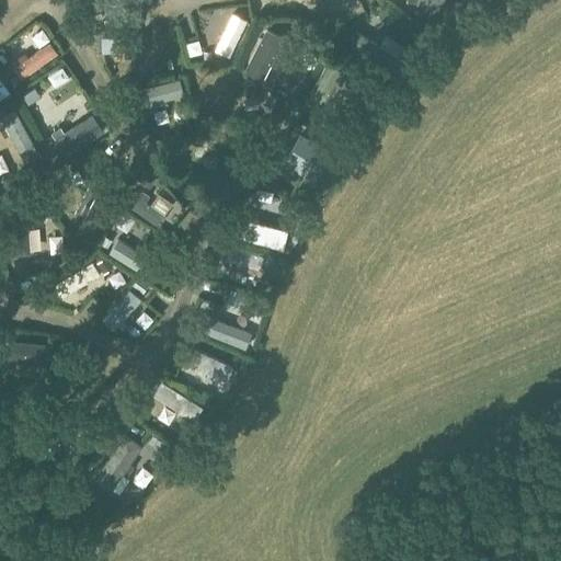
[(122,3),(124,3),(123,0),(83,0),(83,2),(86,3),(103,3),(109,3),(109,12),(121,12),(122,3)]
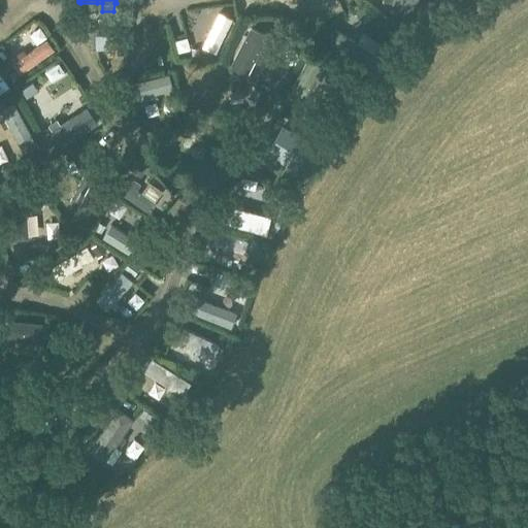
[(15,19),(36,45),(46,37),(27,10),(15,19)]
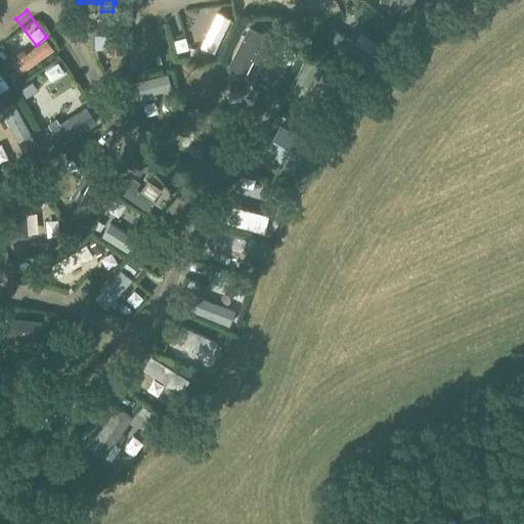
[(218,12),(201,46),(214,52),(230,18),(218,12)]
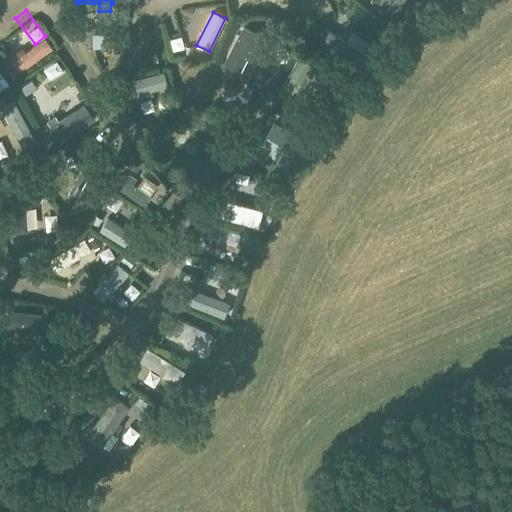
[(252,47),(260,32),(243,23),(224,60),(241,69),(247,57),(252,59),(257,49),(252,47)]
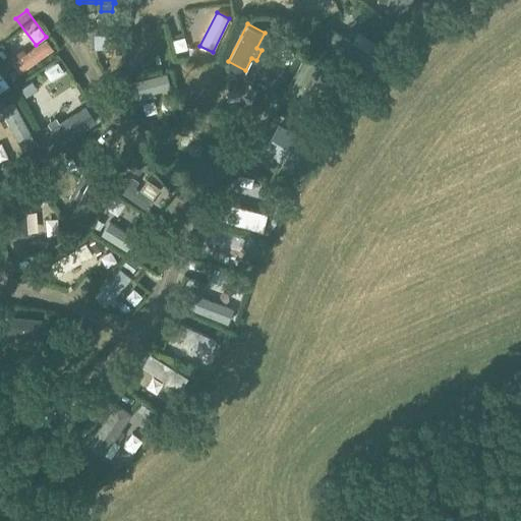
[(366,68),(374,55),(331,29),(323,42),(366,68)]
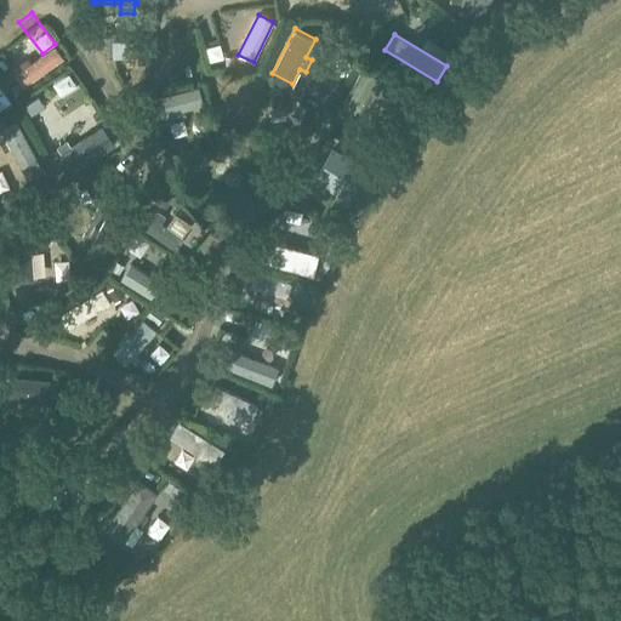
[(114,57),(157,56),(157,39),(113,40),(114,57)]
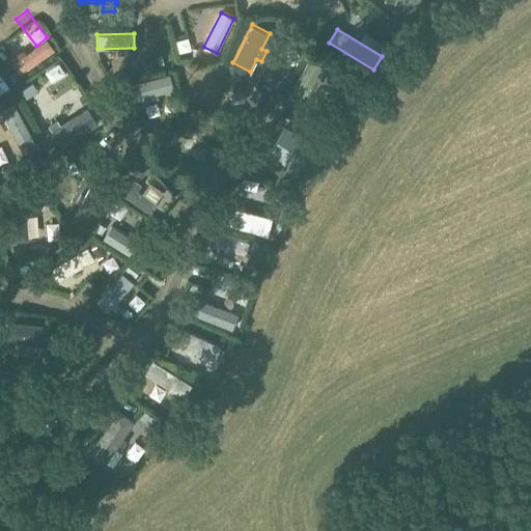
[(47,39),(12,63),(21,74),(54,50),(47,39)]
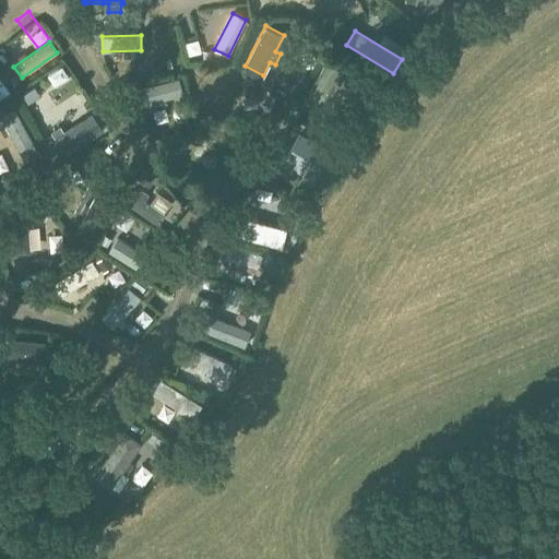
[(226,98),(227,60),(213,59),(211,97),(226,98)]
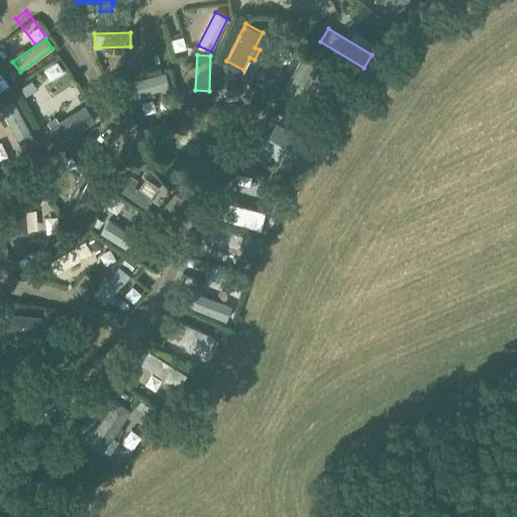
[(283,91),(296,98),(316,62),(303,55),(283,91)]
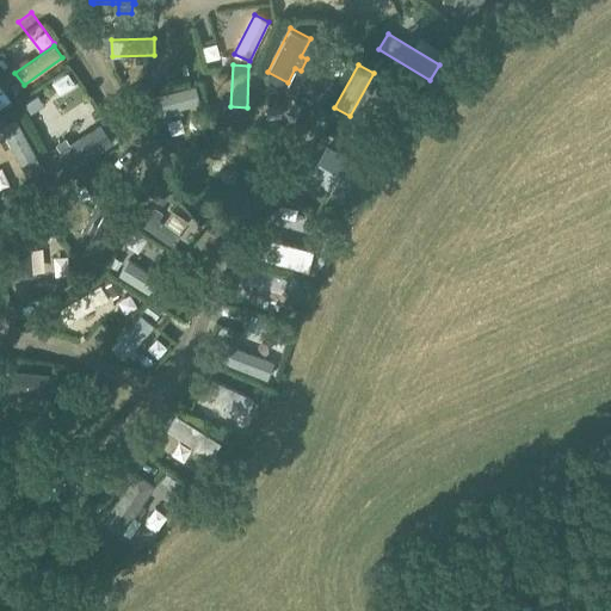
[(17,80),(8,86),(16,96),(24,90),(17,80)]
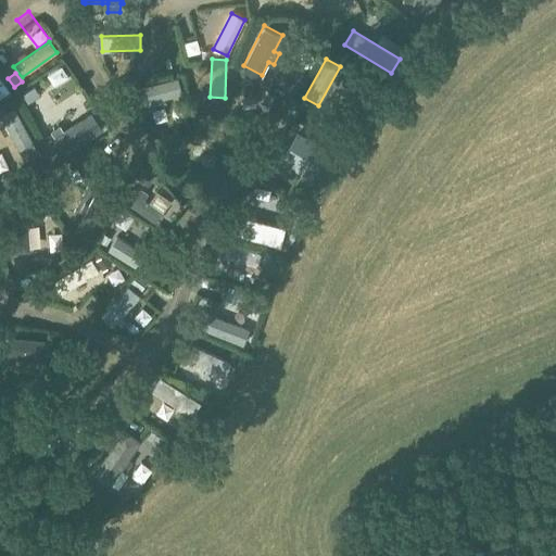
[(0,98),(10,91),(0,78),(0,98)]
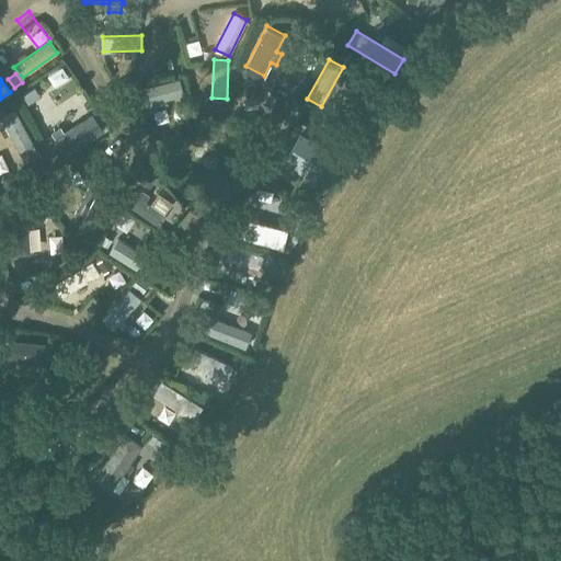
[(184,94),(180,79),(130,92),(135,106),(184,94)]
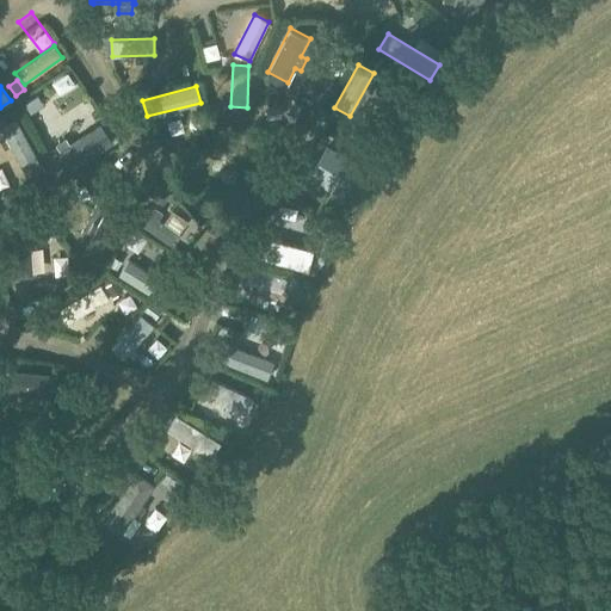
[(37,96),(25,103),(31,111),(42,104),(37,96)]
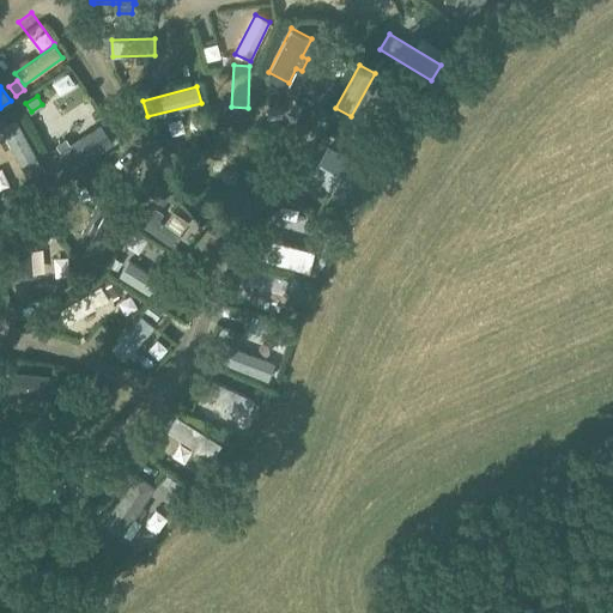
[(281,103),(268,104),(269,116),(283,115),(281,103)]
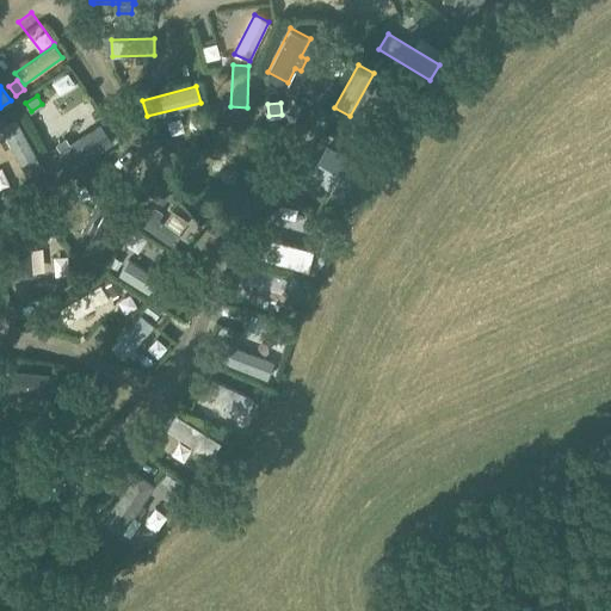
[(28,172),(42,164),(17,118),(2,127),(6,134),(0,137),(6,148),(12,144),(28,172)]
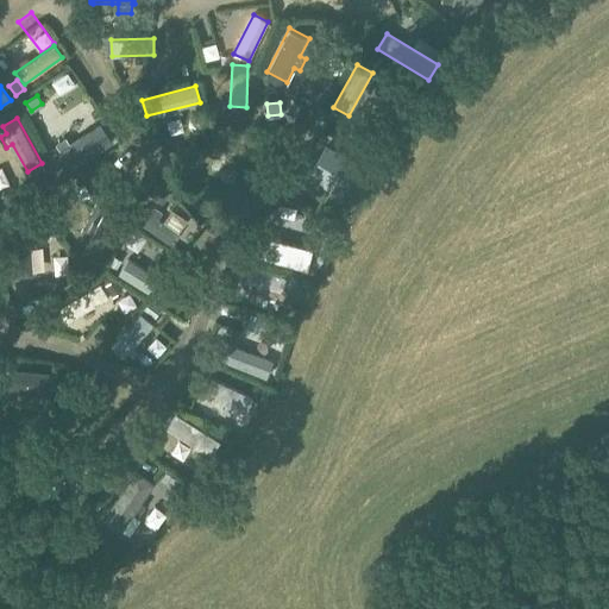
[(225,151),(237,150),(237,137),(256,137),(256,123),(224,123),(225,151)]
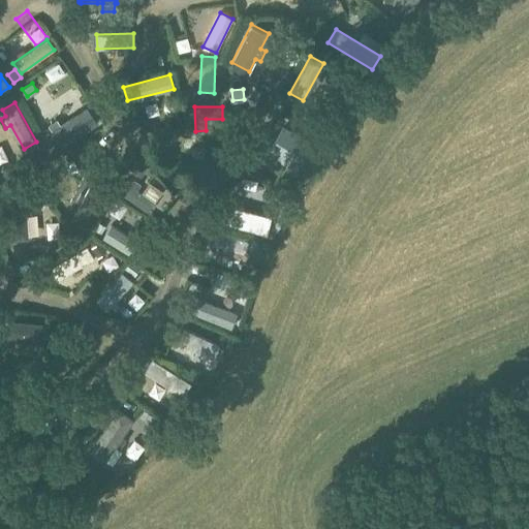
[(55,149),(96,122),(87,107),(45,134),(55,149)]
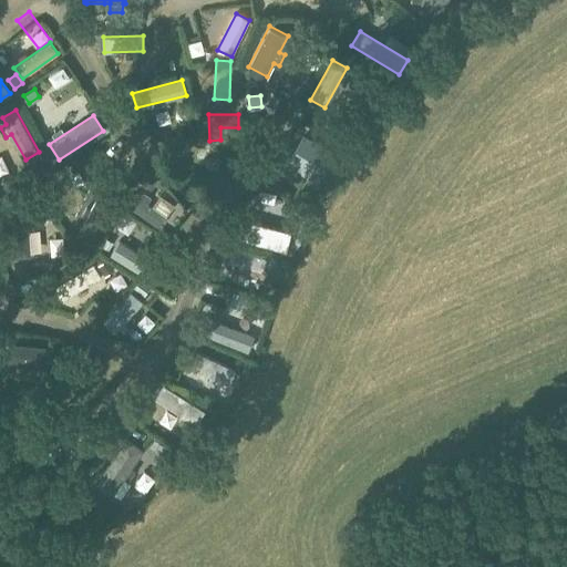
[(370,120),(358,123),(361,132),(373,129),(370,120)]
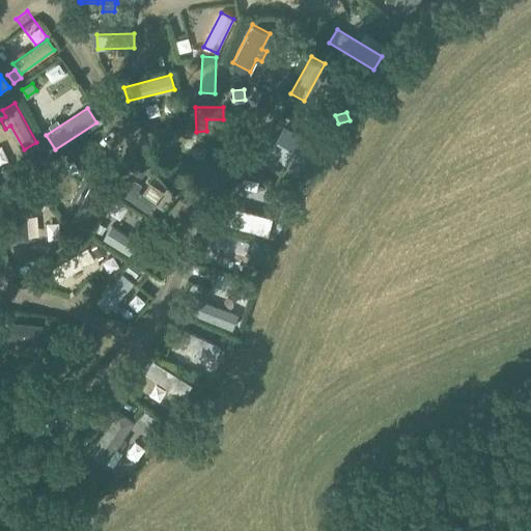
[(319,120),(308,113),(303,123),(314,130),(319,120)]
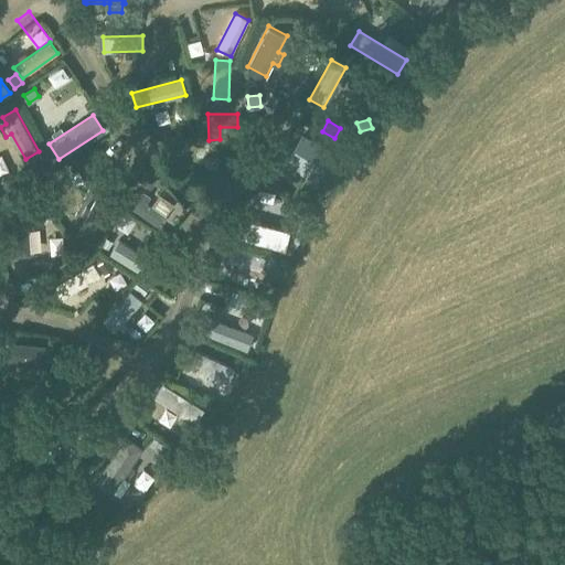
[(274,153),(285,159),(301,131),(290,125),(274,153)]
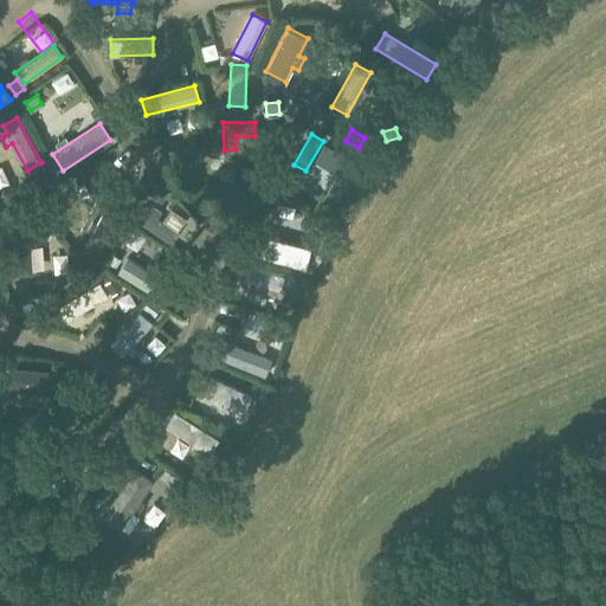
[(342,193),(360,161),(326,141),(308,173),(342,193)]
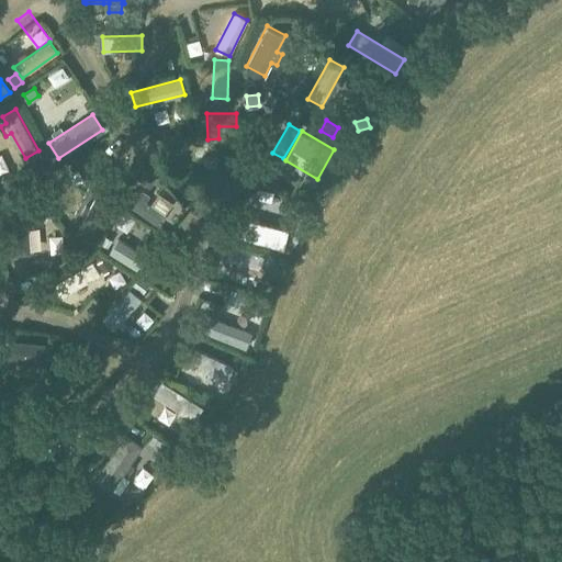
[(85,146),(68,155),(79,173),(94,165),(85,146)]
